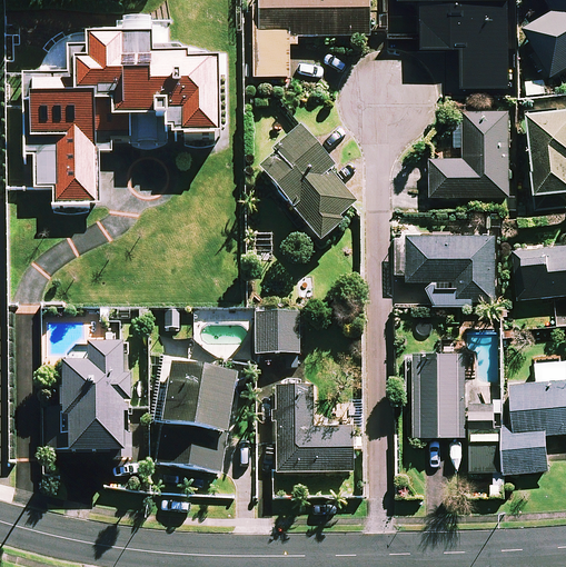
[(254,0),(251,77),(286,79),(287,36),(365,39),(366,0),(254,0)]
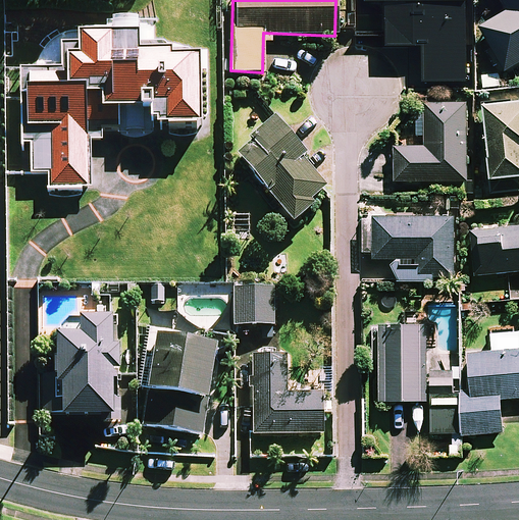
[(454,38),(454,0),(386,0),(387,46),(425,46),(425,76),(464,76),(464,38),(454,38)]
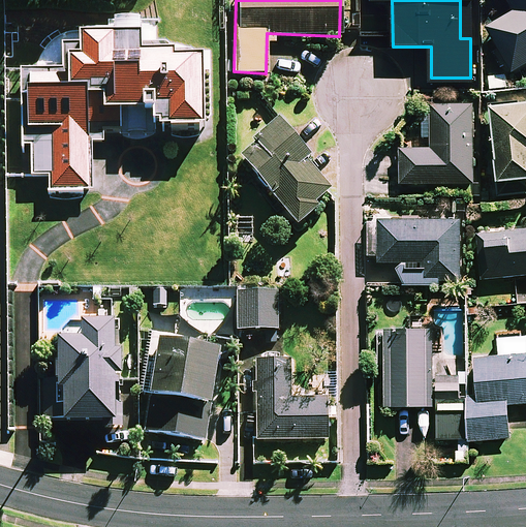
[(496,0),(500,23),(519,20),(521,33),(525,32),(525,0),(496,0)]
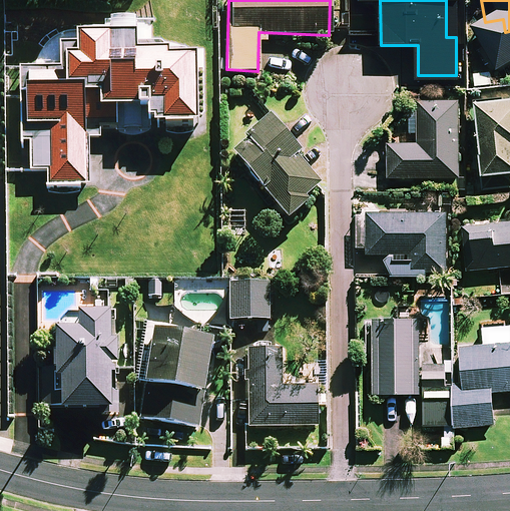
[(98,138),(98,127),(112,127),(112,131),(147,130),(147,123),(194,123),(194,54),(182,54),(182,50),(148,50),(148,17),(103,18),(103,31),(59,31),(60,67),(20,67),(21,139),(26,139),(27,170),(46,170),(46,185),(87,185),(86,138),(98,138)]
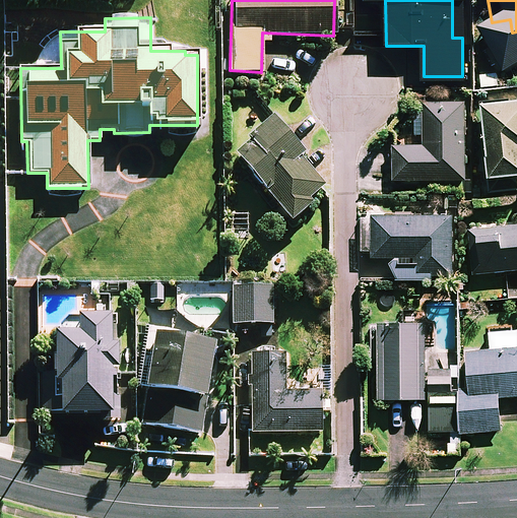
[(516,100),(481,104),(491,191),(516,188),(516,100)]
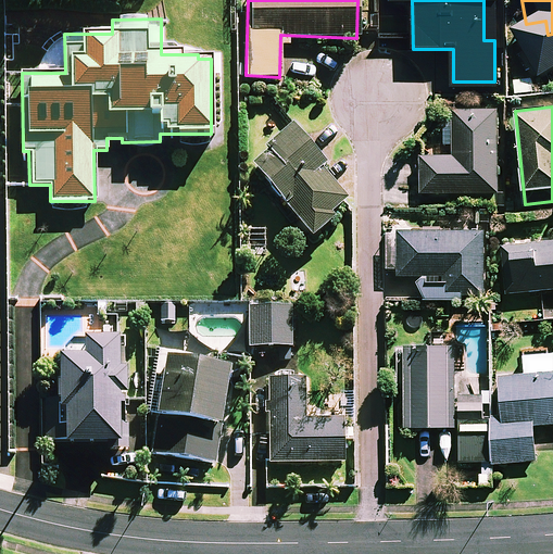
[(495,190),(495,109),(451,109),(451,154),(419,154),(419,191),(495,190)]
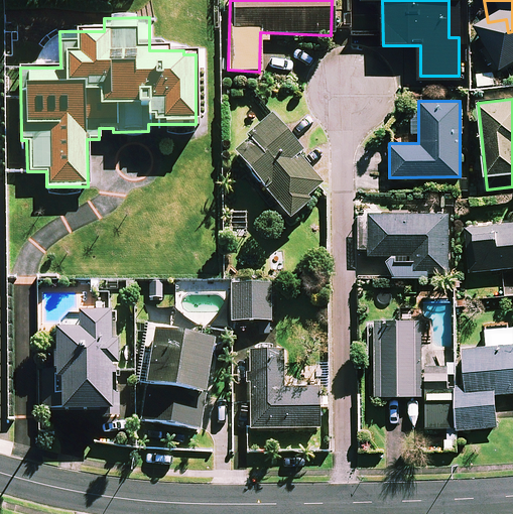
[(231,151),(287,221),(309,203),(305,198),(318,186),(294,157),(300,153),(271,118),(231,151)]
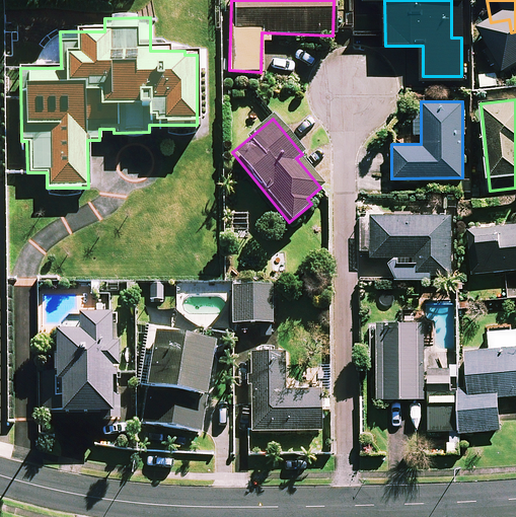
[(448,279),(449,215),(370,213),(369,255),(391,255),(390,278),(448,279)]
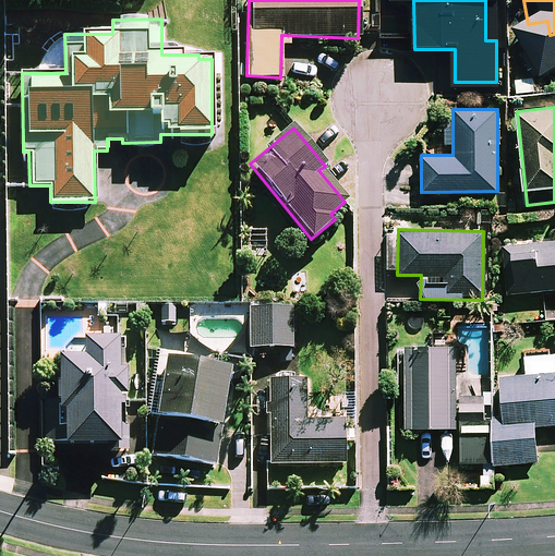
[(554,238),(502,244),(506,293),(554,288),(554,238)]
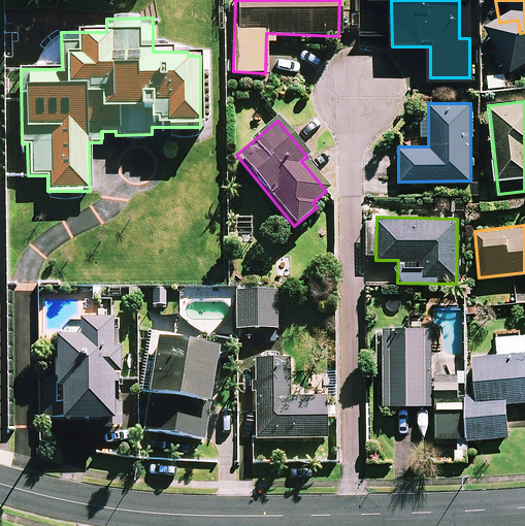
[(274,329),(274,291),(234,291),(234,328),(274,329)]
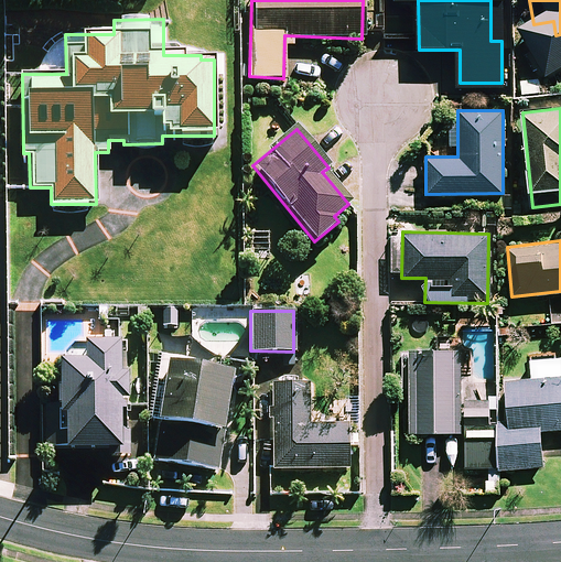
[(125,345),(84,343),(83,361),(60,360),(57,407),(44,406),(42,446),(119,451),(125,345)]
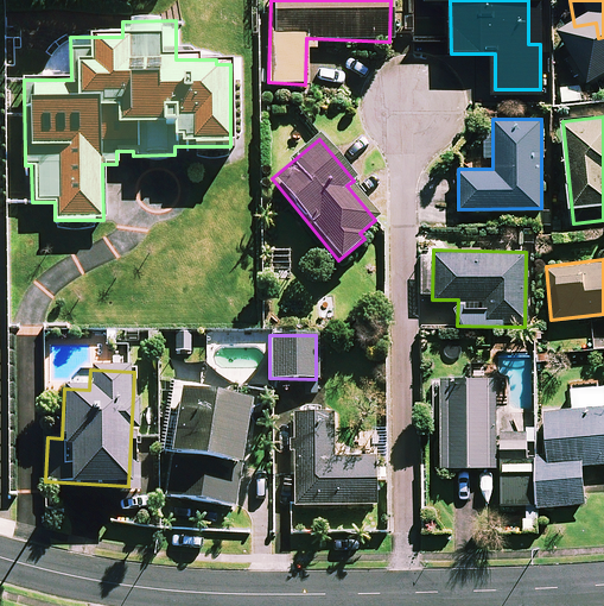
[(603,405),(542,410),(542,422),(523,423),(525,435),(497,437),(493,376),(439,379),(444,467),(500,464),(502,504),(522,503),(523,530),(535,530),(534,505),(584,502),(580,462),(603,460),(603,405)]
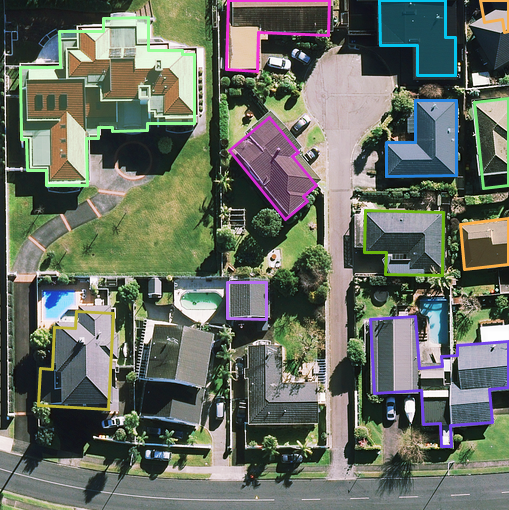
[(210,337),(151,328),(137,416),(196,425),(210,337)]
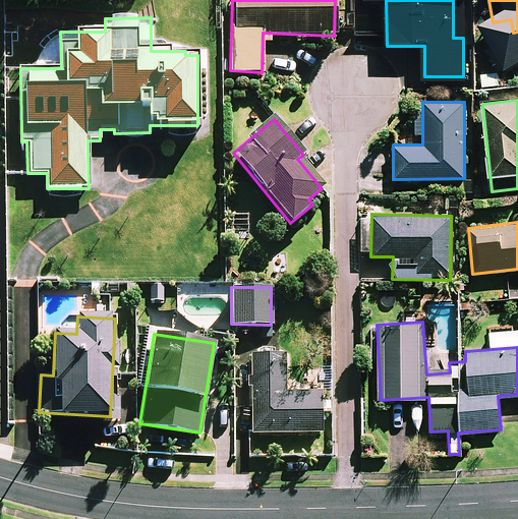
[(284,392),(284,354),(250,354),(250,433),(320,433),(320,392),(284,392)]
